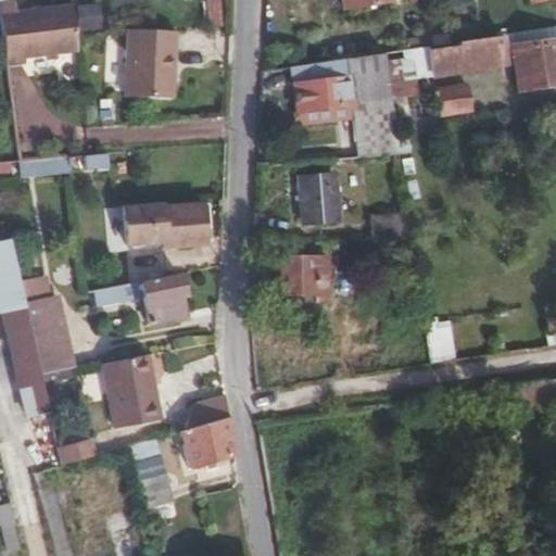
[(200,0),(201,25),(222,25),(219,0),(200,0)]
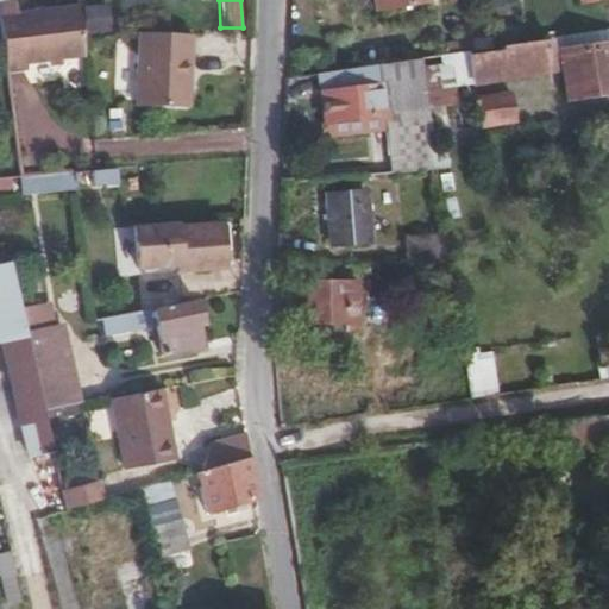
[(433,5),(432,2),(431,0),(377,0),(380,14),(433,5)]
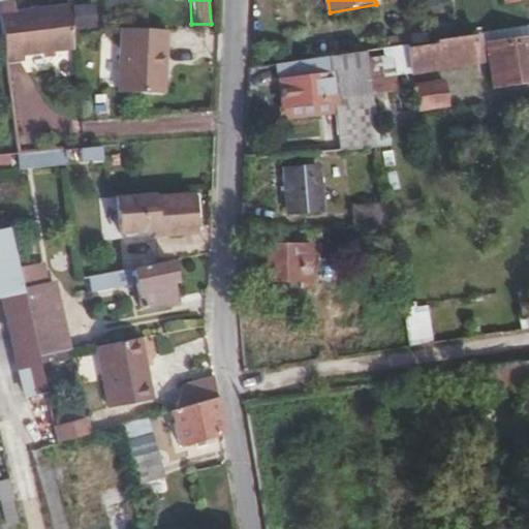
[(80,47),(74,8),(5,17),(10,56),(80,47)]
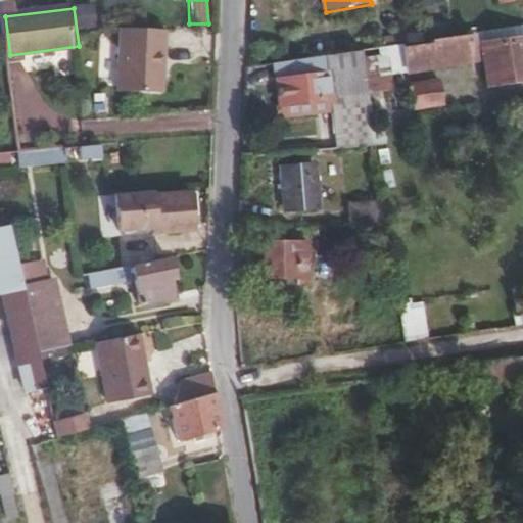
[(170,94),(174,31),(129,29),(126,92),(170,94)]
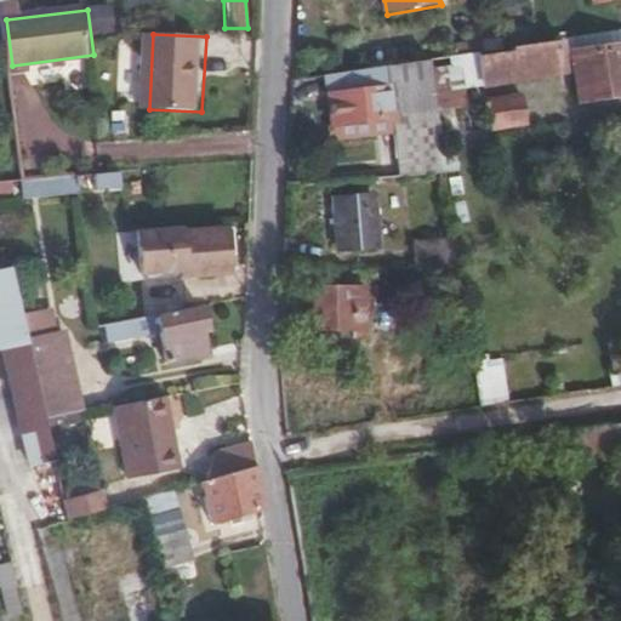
[(603,55),(576,60),(582,103),(620,96),(620,35),(600,39),(603,55)]
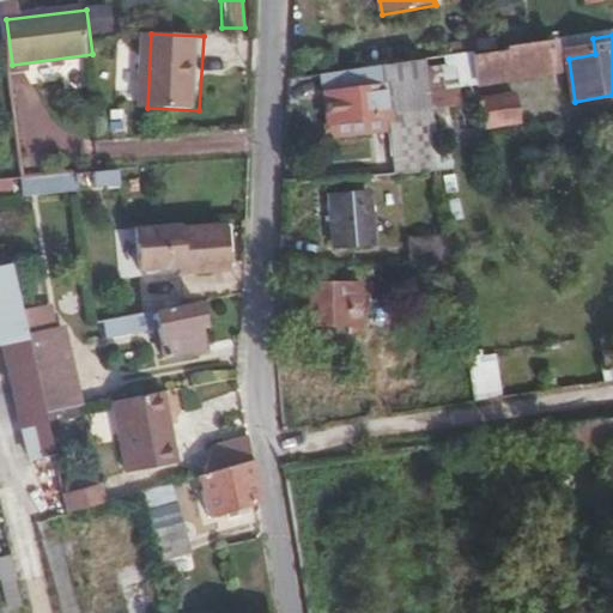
[(593,38),(559,43),(563,60),(569,59),(595,54),(593,38)]
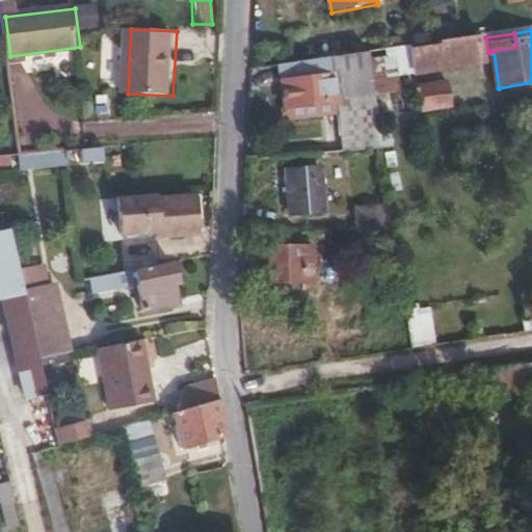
[(463,41),(442,44),(442,49),(416,53),(420,75),(490,63),(488,52),(485,37),(463,41)]
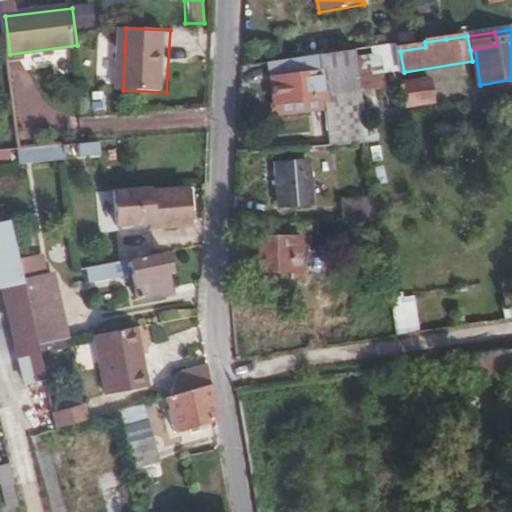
[(358,52),(343,54),(350,102),(365,100),(358,52)]
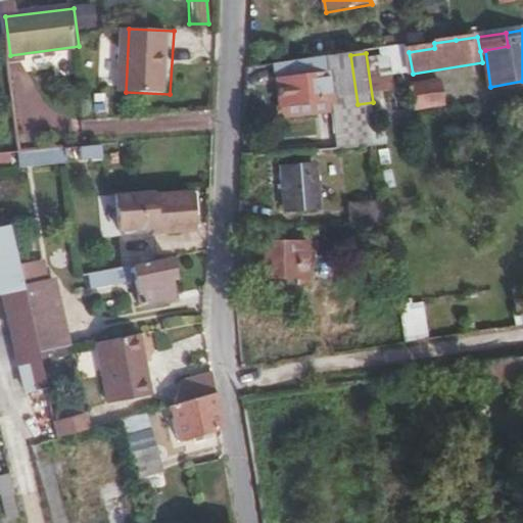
[(316,75),(280,80),(284,107),(333,101),(330,79),(316,81),(316,75)]
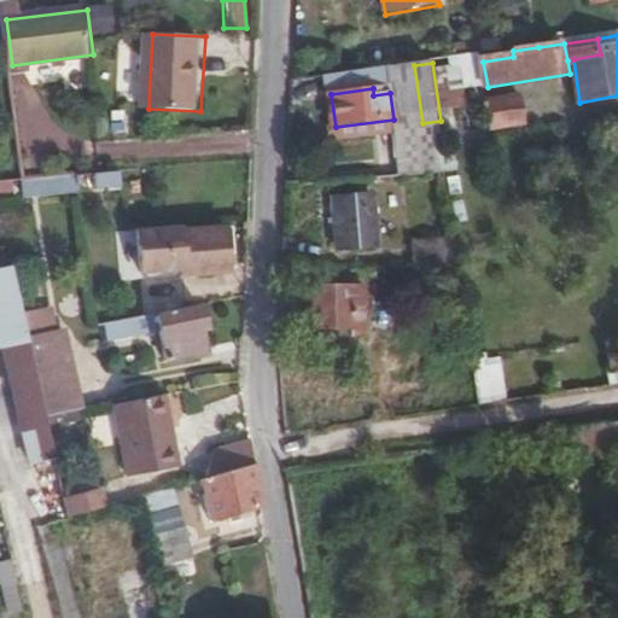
[(525,99),(490,105),(493,133),(529,127),(525,99)]
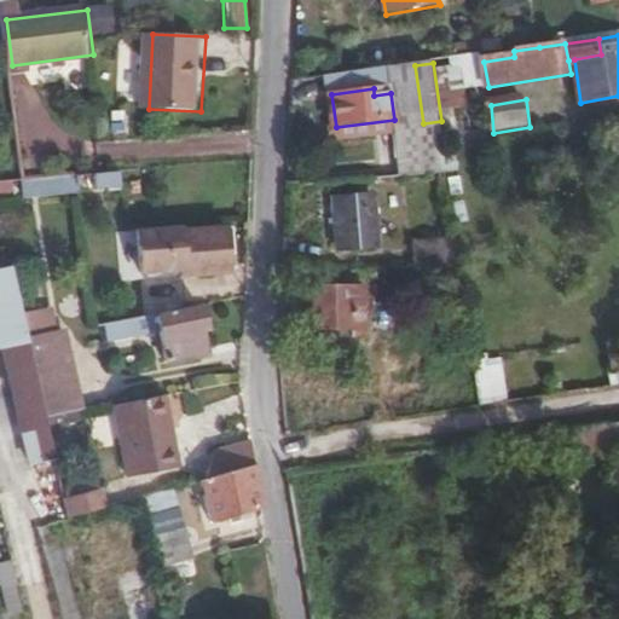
[(129,186),(127,171),(109,172),(102,172),(103,187),(129,186)]
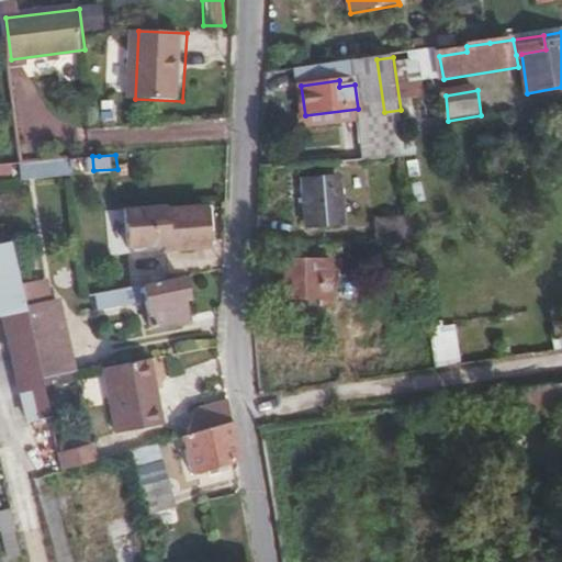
[(57,159),(36,160),(37,169),(57,167),(57,159)]
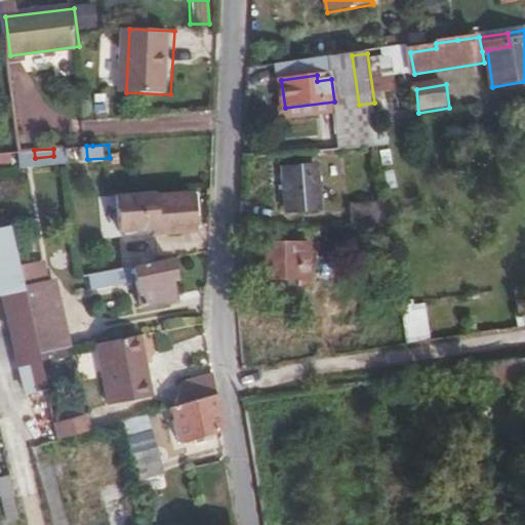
[(289,169),(291,211),(323,210),(320,166),(289,169)]
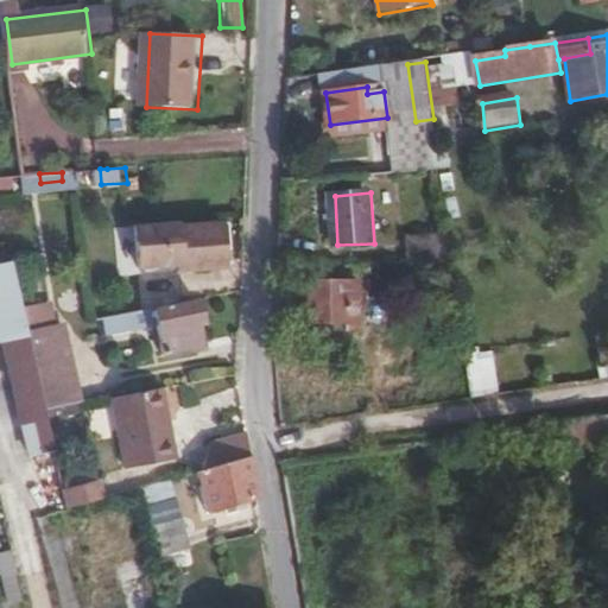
[(229,267),(226,226),(181,228),(182,268),(229,267)]
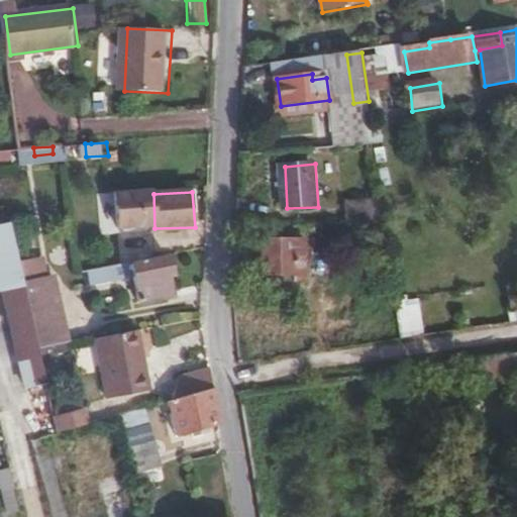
[(144,230),(143,210),(112,212),(113,231),(144,230)]
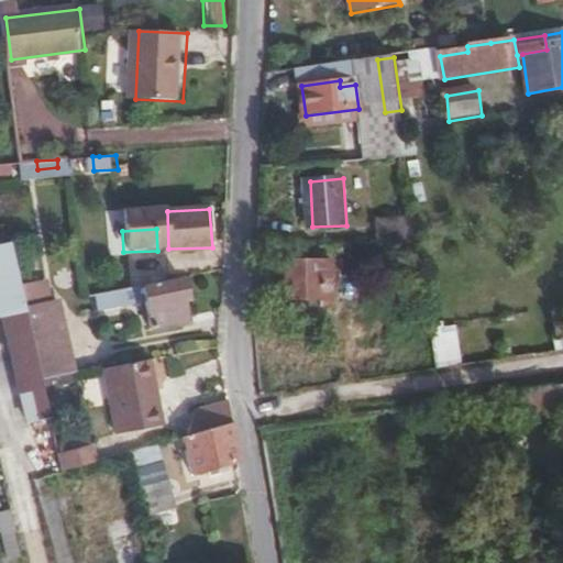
[(28,306),(12,241),(0,243),(0,313),(7,312),(29,308),(28,306)]
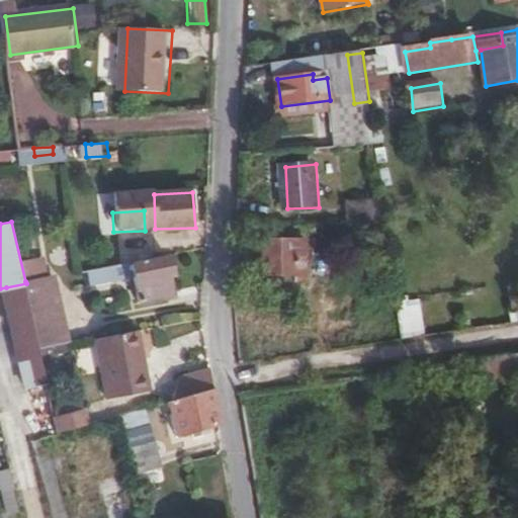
[(340,226),(322,227),(321,257),(340,256),(340,226)]
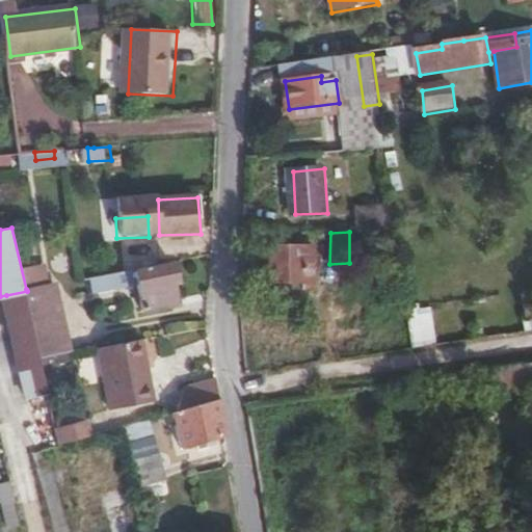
[(318,291),(318,234),(274,237),(273,286),(307,285),(307,291),(318,291)]
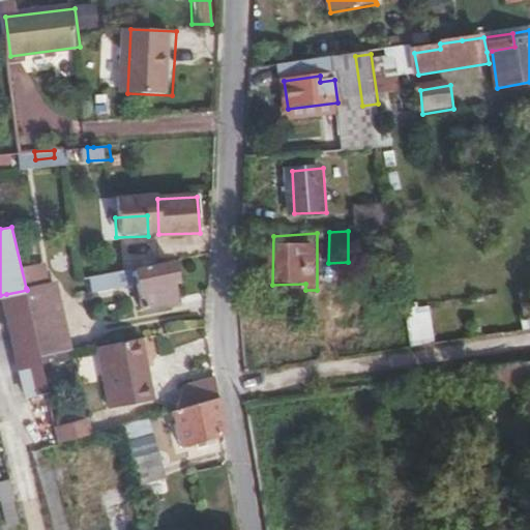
[(178,282),(175,260),(117,271),(119,287),(142,283),(146,307),(178,301),(174,282),(178,282)]
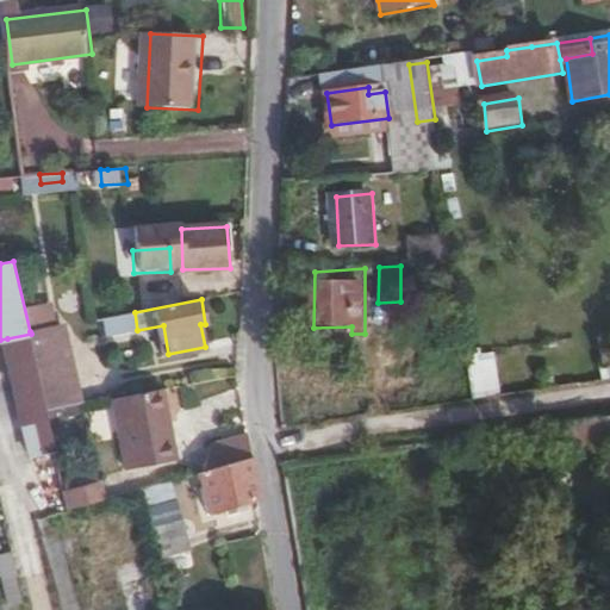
[(137,330),(135,312),(109,317),(111,335),(137,330)]
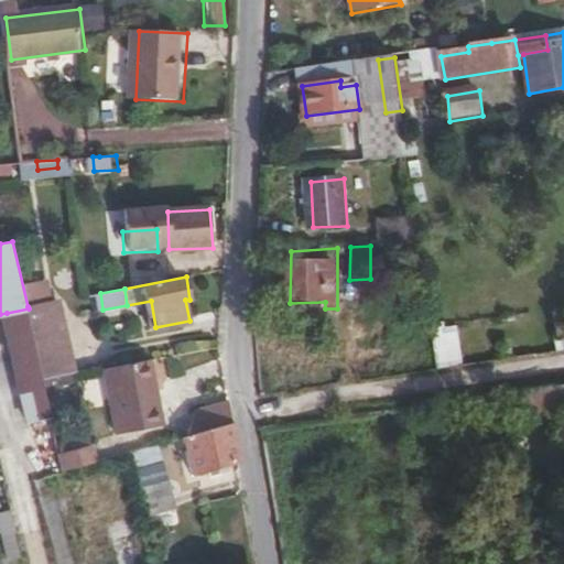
[(75,371),(60,300),(28,306),(29,308),(45,379),(75,371)]
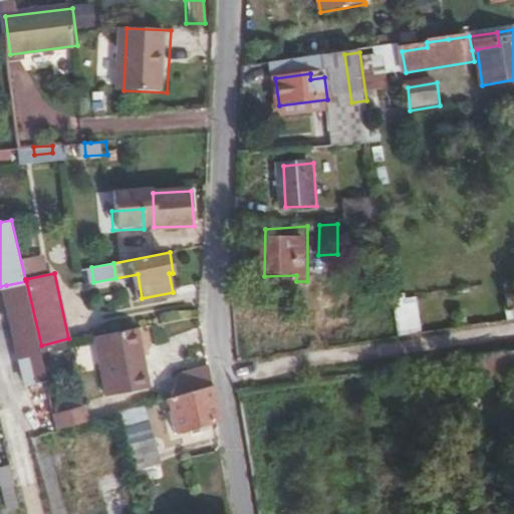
[(41,345),(26,281),(6,285),(28,380),(48,376),(46,366),(41,345)]
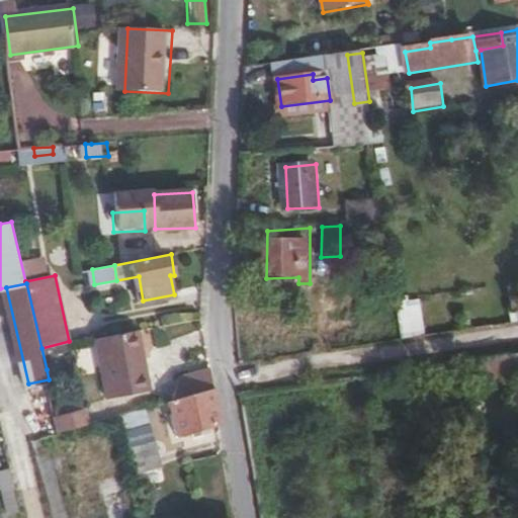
[(154,391),(143,331),(100,338),(111,399),(154,391)]
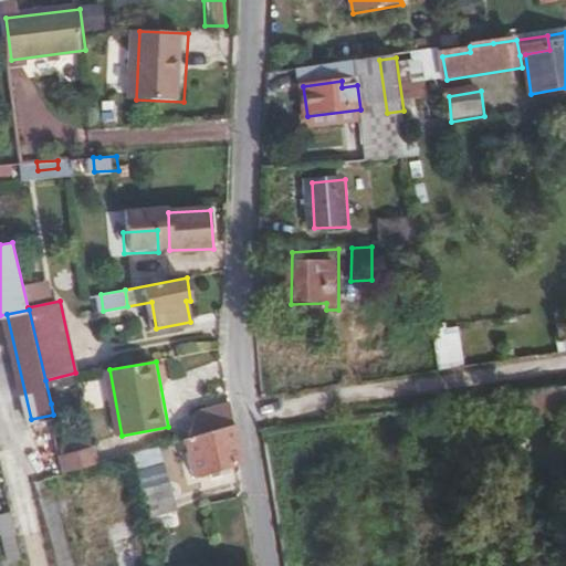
[(547,391),(511,397),(513,420),(535,417),(533,402),(548,400),(547,391)]
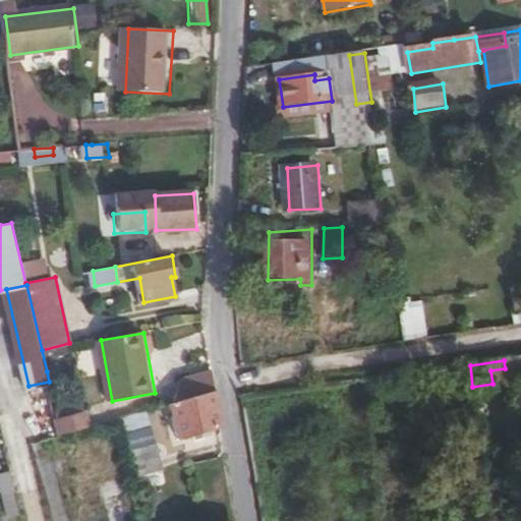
[(219,390),(215,364),(164,379),(171,403),(219,390)]
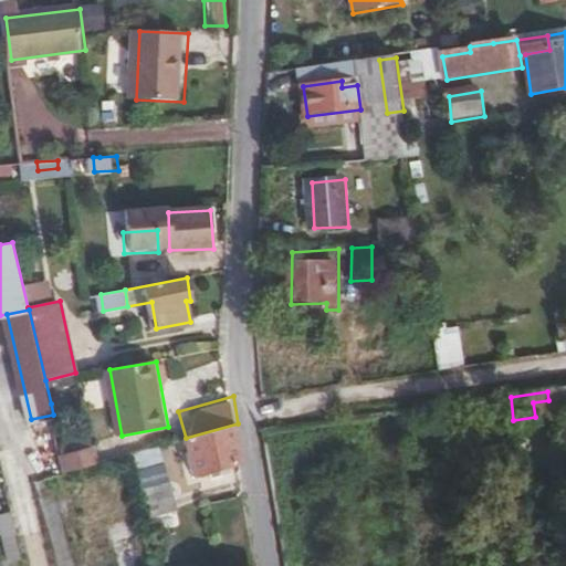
[(244,462),(238,423),(186,438),(197,474),(244,462)]
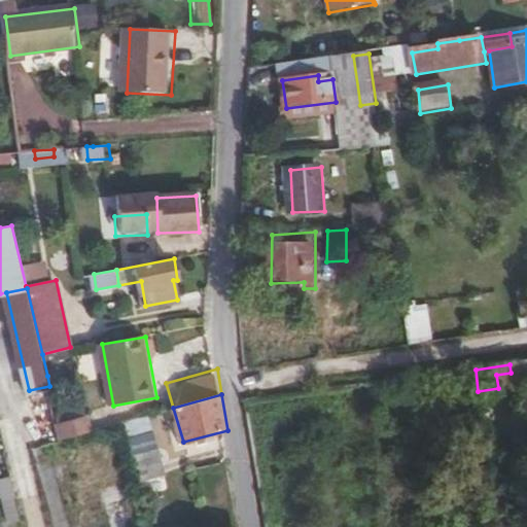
[(93,430),(89,414),(60,422),(64,437),(93,430)]
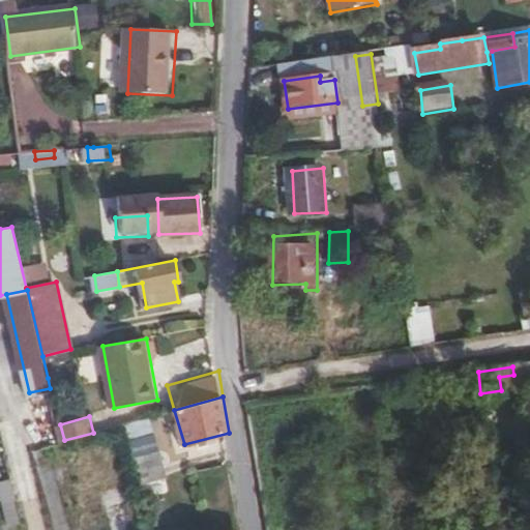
[(120,427),(141,486),(166,476),(145,418),(120,427)]
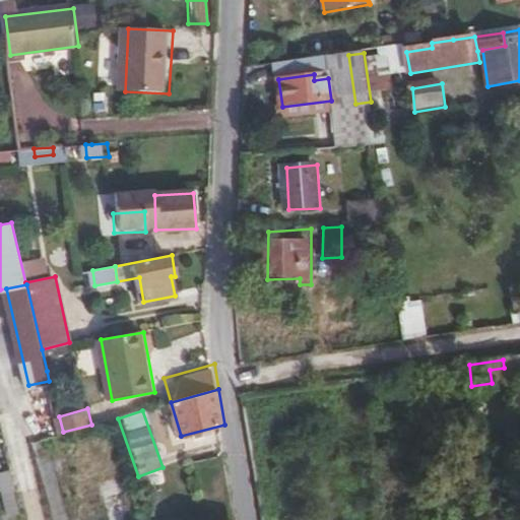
[(93,482),(104,519),(127,519),(114,475),(93,482)]
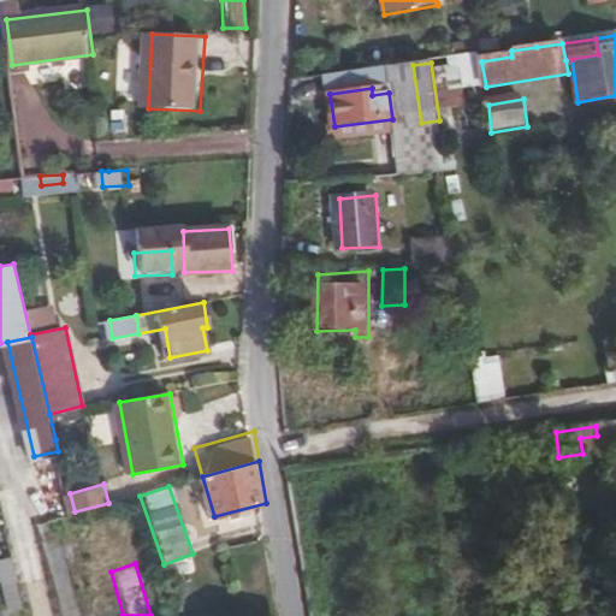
[(21,602),(16,579),(6,580),(11,604),(21,602)]
